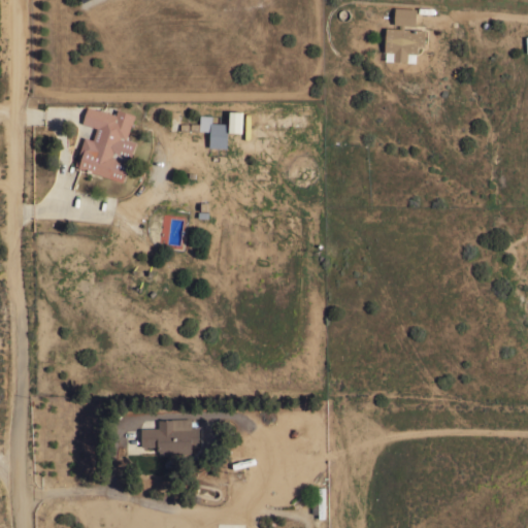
[(416,7),(415,25),(403,24),(403,28),(425,29),(424,45),(418,45),(417,53),(416,53),(416,62),(406,61),(393,60),(393,61),(385,60),(385,51),(384,51),(385,27),(399,28),(399,24),(393,24),(394,6),(416,7)]
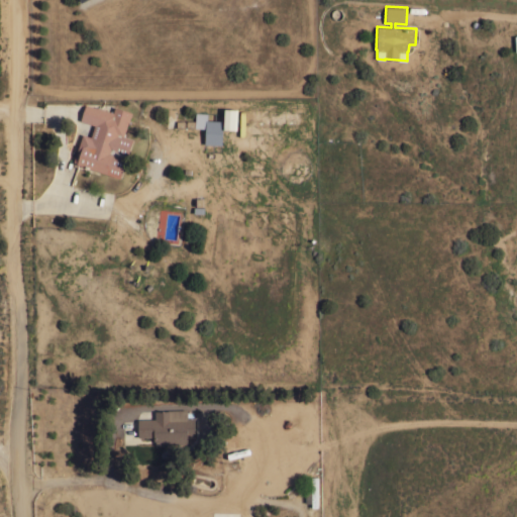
[(131,112),(129,120),(128,120),(123,135),(133,138),(120,178),(76,163),(77,162),(73,161),(82,133),(90,136),(94,124),(80,120),(85,103),(96,107),(96,106),(112,111),(114,106),(131,112)]
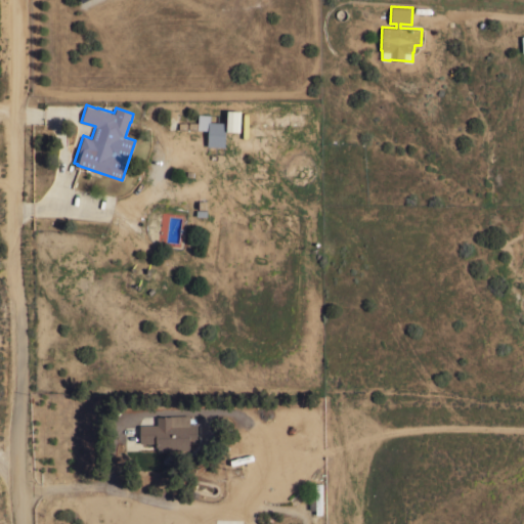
[(238,131),(226,131),(226,111),(239,111),(238,131)]
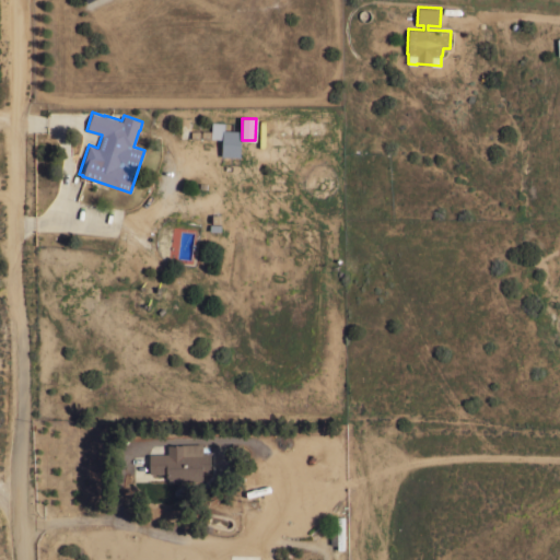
[(211,121),(224,121),(224,129),(242,130),(240,156),(221,155),(222,138),(210,138),(211,121)]
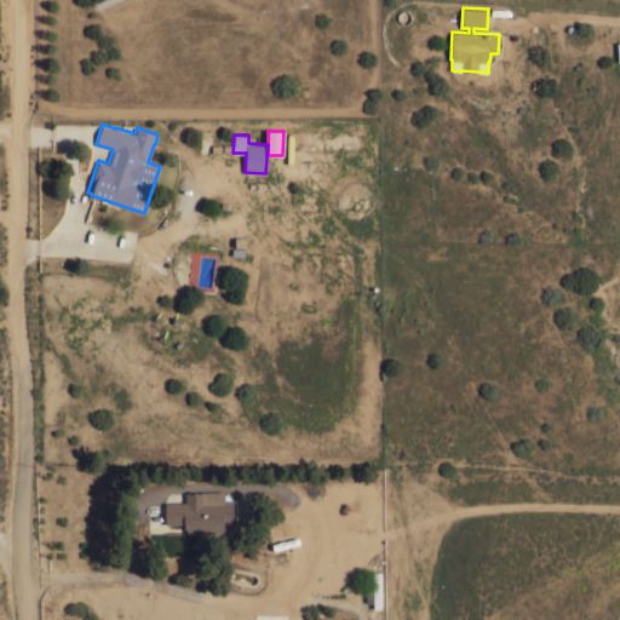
[(223,491),(224,501),(233,501),(234,522),(224,523),(224,532),(187,533),(187,528),(184,528),(184,523),(165,523),(165,503),(185,503),(185,492),(223,491)]
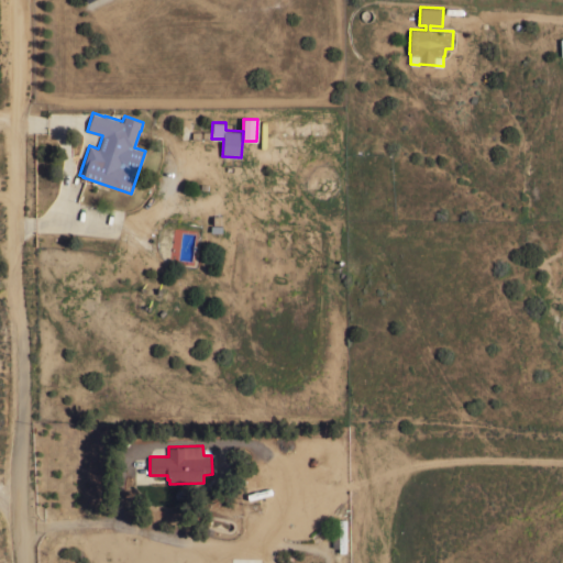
All buildings are outlined.
